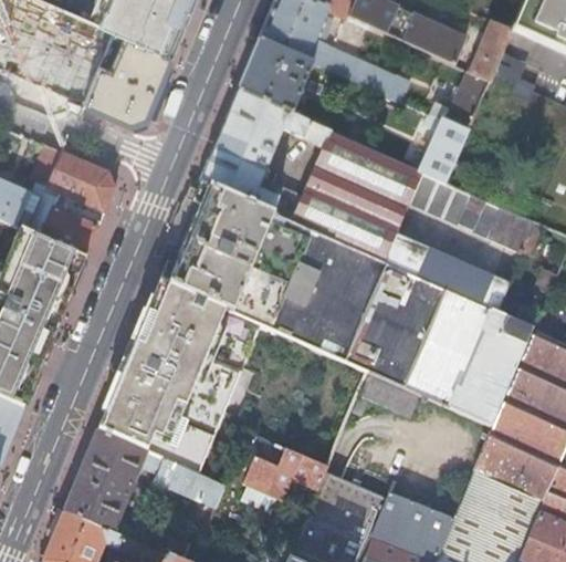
[(95,0),(88,18),(115,29),(170,52),(177,37),(191,0),(95,0)]
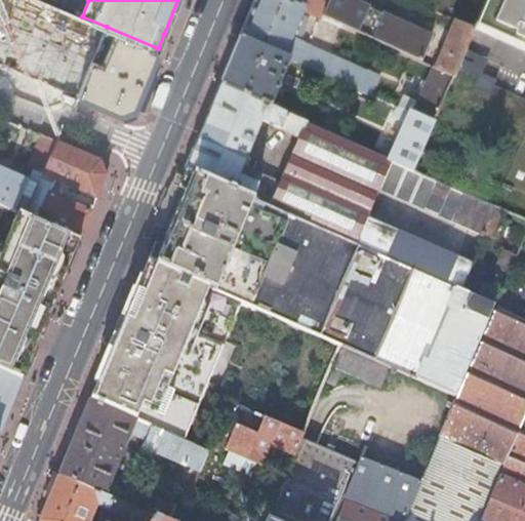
[(254,0),(244,27),(240,36),(284,55),(293,32),(297,35),(301,33),(308,19),(306,14),(301,12),(304,7),(288,0),(254,0)]
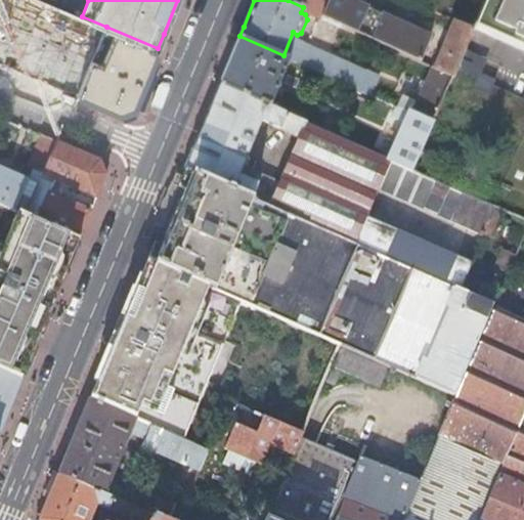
[(288,0),(303,7),(421,58),(431,33),(355,0),(288,0)]
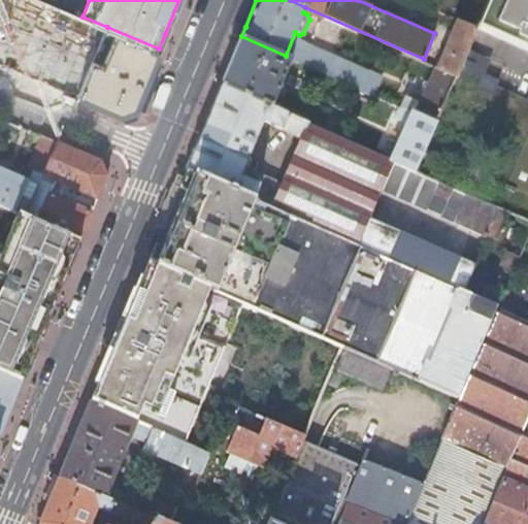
[(480,0),(473,17),(480,21),(488,0),(480,0)]
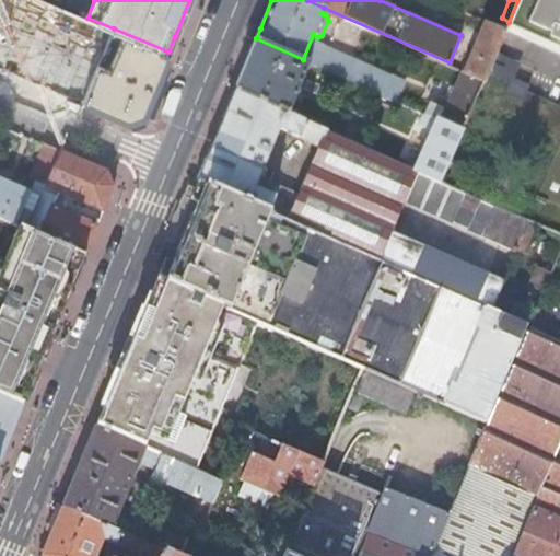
[(537,34),(559,44),(559,0),(517,0),(509,22),(537,34)]
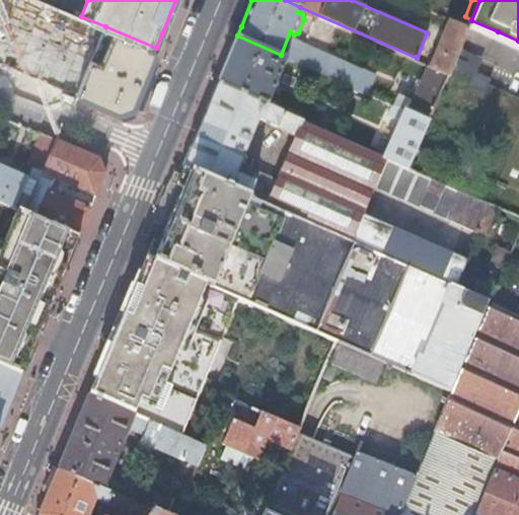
[(428,63),(449,72),(469,25),(449,16),(428,63)]
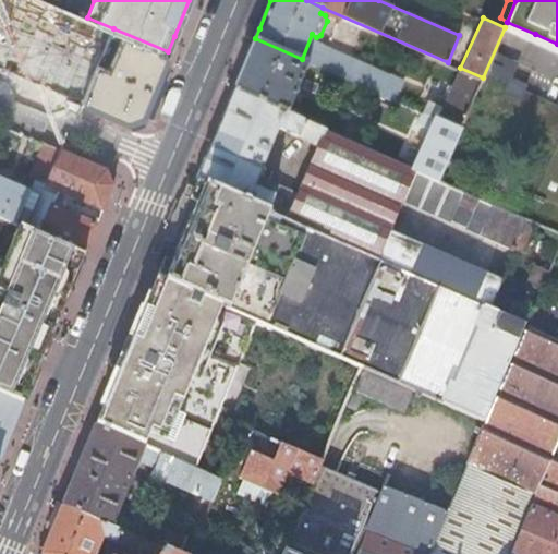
[(144,110),(168,51),(113,28),(111,35),(121,39),(109,67),(99,62),(84,98),(106,108),(128,118),(144,110)]
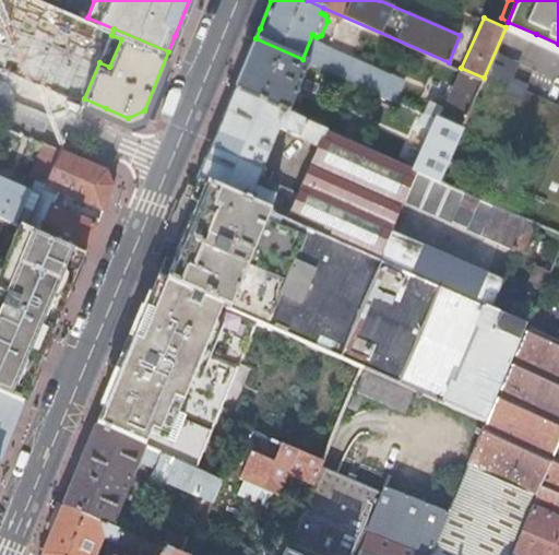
[(247,61),(236,87),(286,109),(288,110),(309,61),(302,59),(256,38),(247,61)]
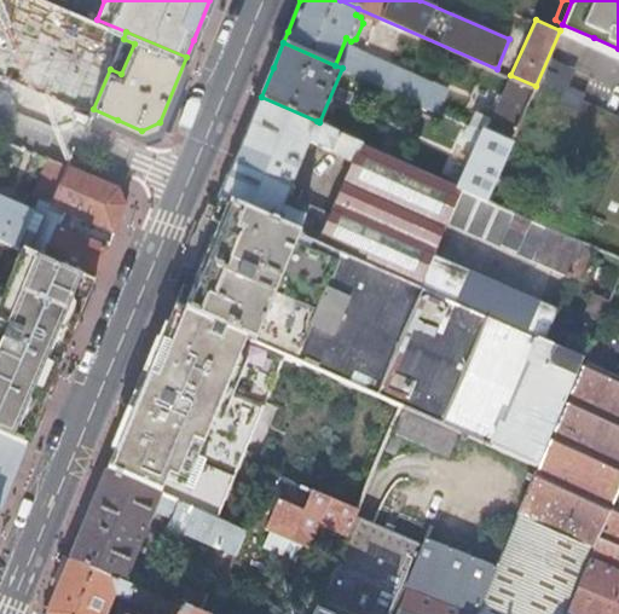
[(486,131),(512,142),(536,86),(510,75),(486,131)]
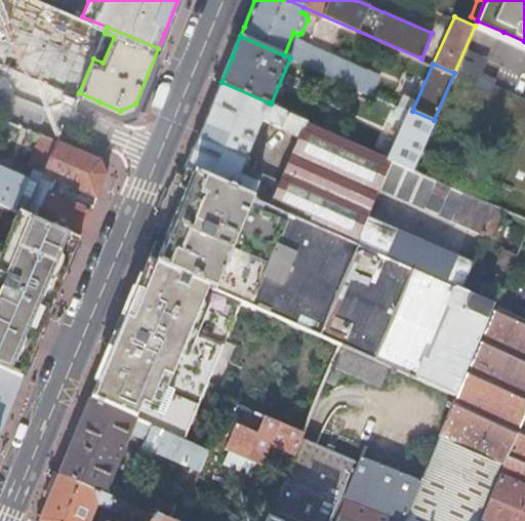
[(382,154),(271,104),(269,103),(221,82),(204,121),(186,168),(233,188),(265,201),(433,276),(444,248),(367,213),(379,186),(455,219),(456,217),(454,217),(467,191),(413,167),(390,157),(382,154)]
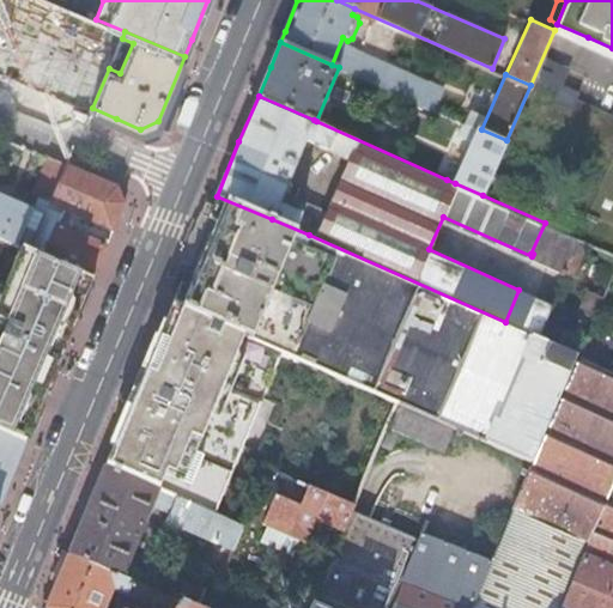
[(474,139),(455,183),(483,195),(507,140),(481,129),(472,125),(467,137),(474,139)]
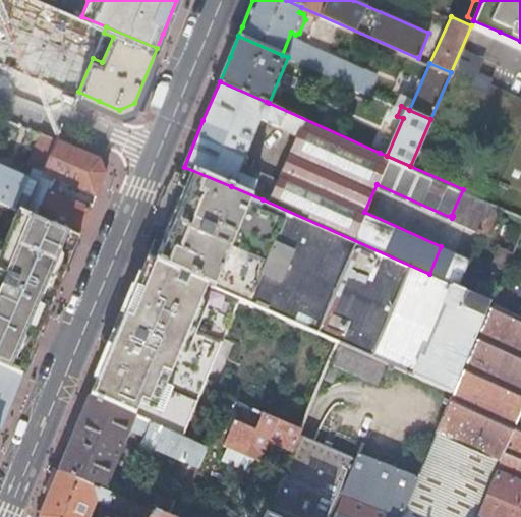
[(396,115),(380,153),(387,156),(403,118),(397,116),(396,115)]
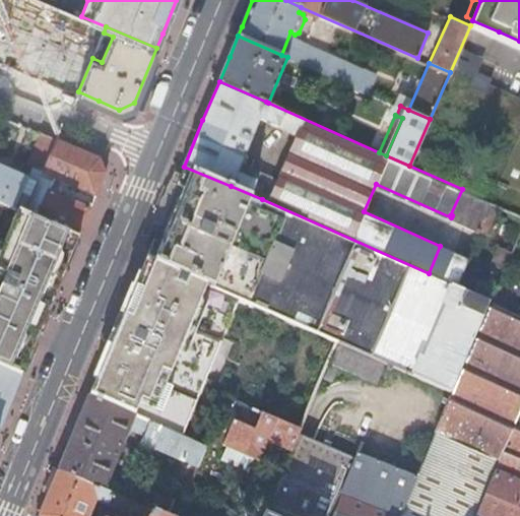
[(57,137),(42,131),(28,160),(44,168),(57,137)]
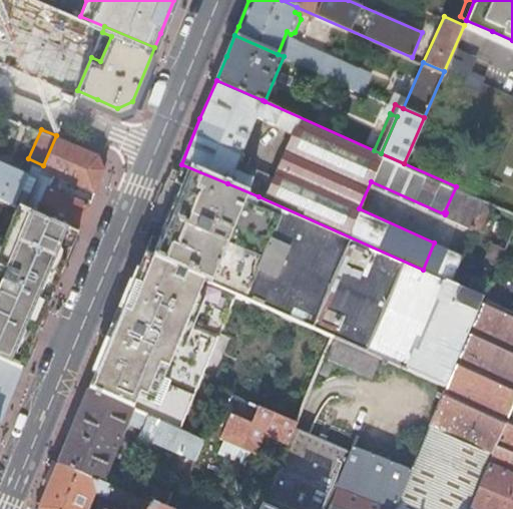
[(71,141),(56,135),(43,165),(42,168),(57,174),(95,190),(104,167),(99,154),(71,141)]
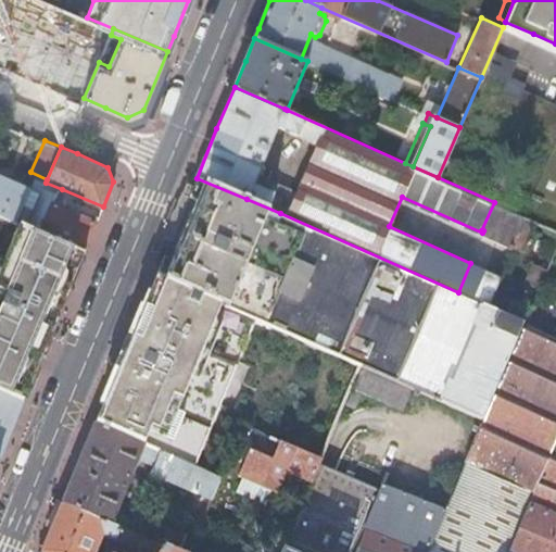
[(555,196),(555,149),(542,191),(555,196)]
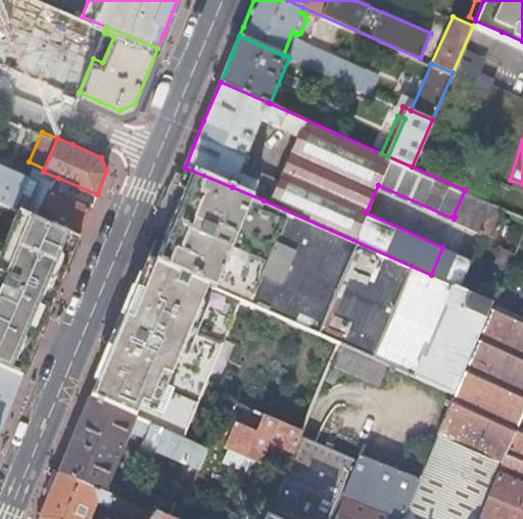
[(14,169),(0,162),(0,198),(7,202),(27,210),(33,194),(22,190),(29,175),(14,169)]
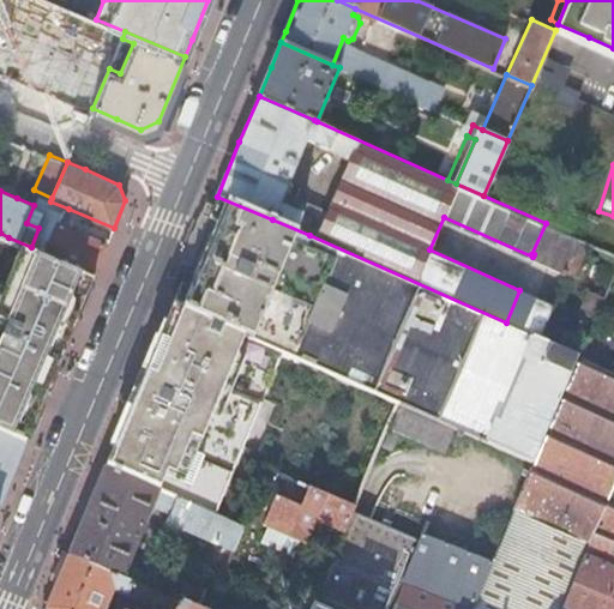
[(179,288),(173,301),(264,341),(283,349),(399,399),(456,424),(535,460),(581,356),(506,323),(309,235),(272,219),(217,197),(211,212),(179,288)]
